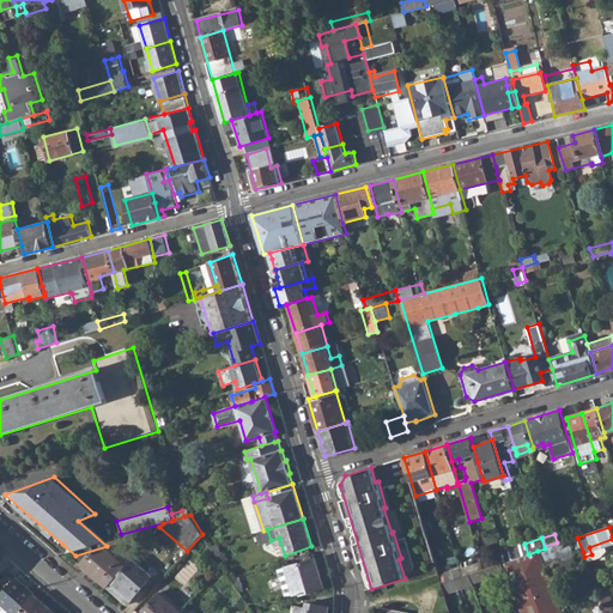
[(564,558),(583,552),(577,538),(566,541),(558,545),(564,558)]
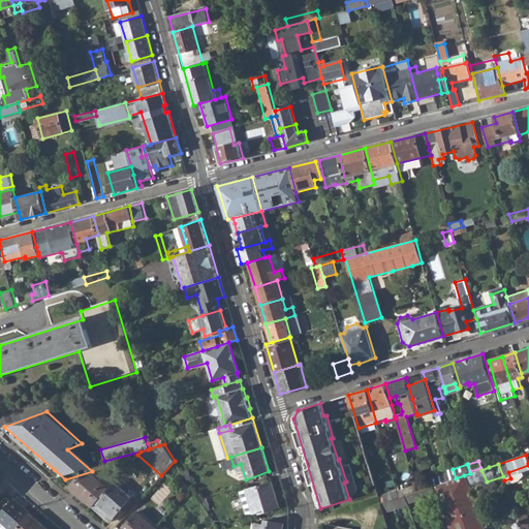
[(481,470),(470,473),(464,475),(469,488),(487,481),(481,470)]
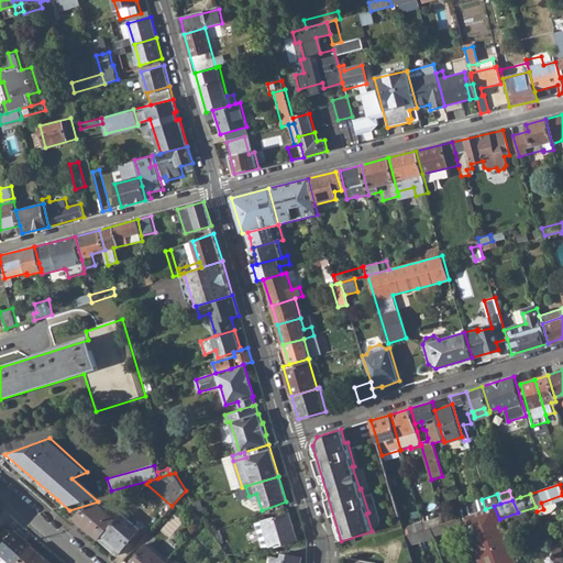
[(75,518),(99,539),(117,518),(98,501),(86,505),(75,518)]
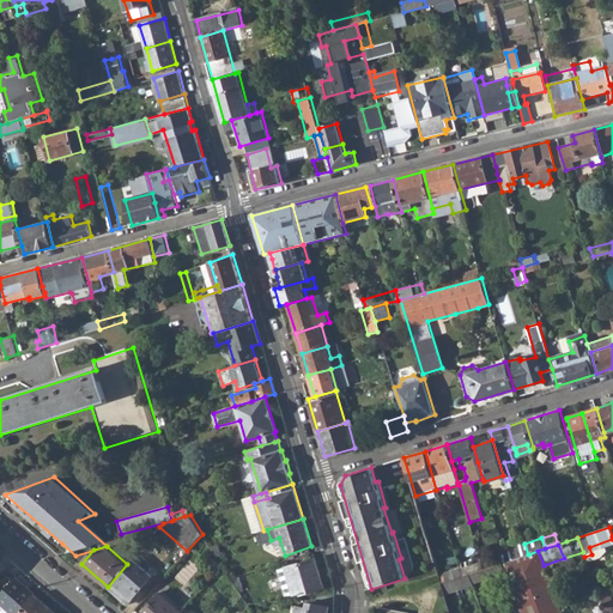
[(560,612),(545,569),(544,565),(538,551),(528,554),(502,564),(505,574),(520,612),(560,612)]
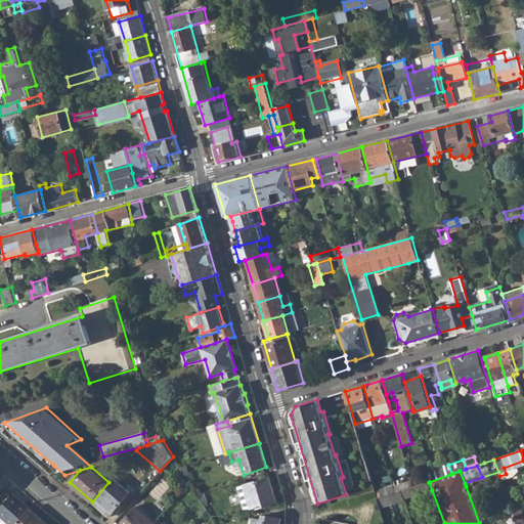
[(256,504),(257,508),(277,501),(269,477),(237,486),(245,508),(256,504)]
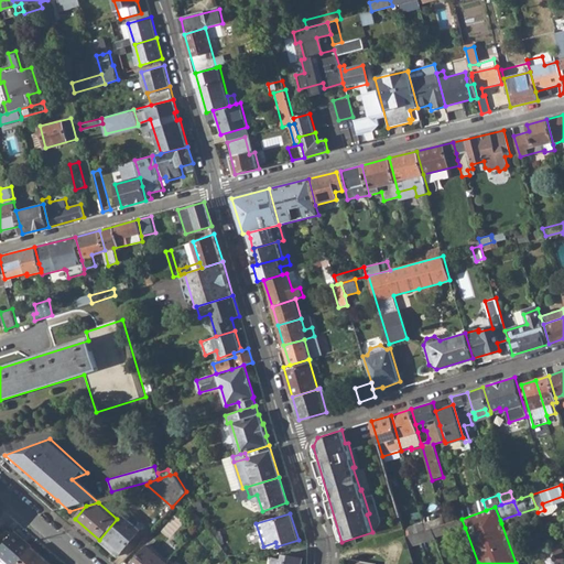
[(99,540),(118,556),(140,531),(121,514),(117,519),(99,540)]
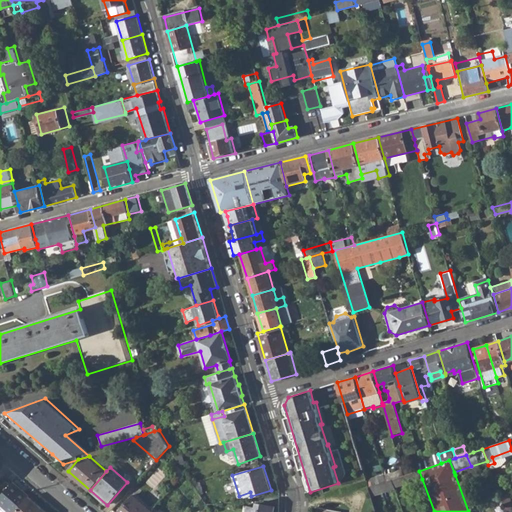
[(384,475),(386,482),(391,480),(404,476),(402,470),(384,475)]
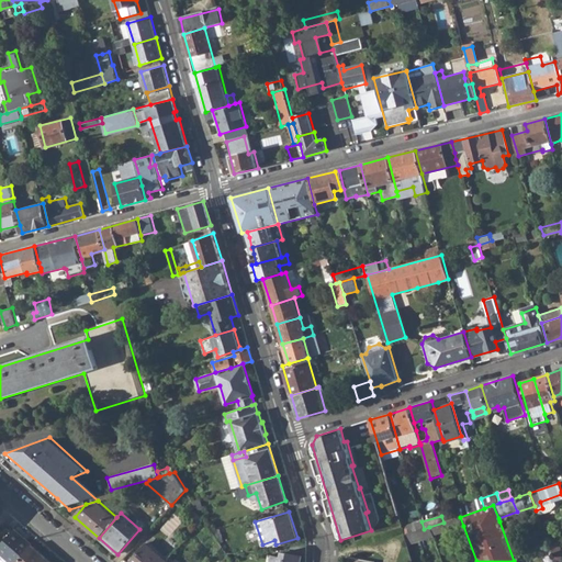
[(431,536),(463,526),(460,517),(444,523),(429,527),(431,536)]
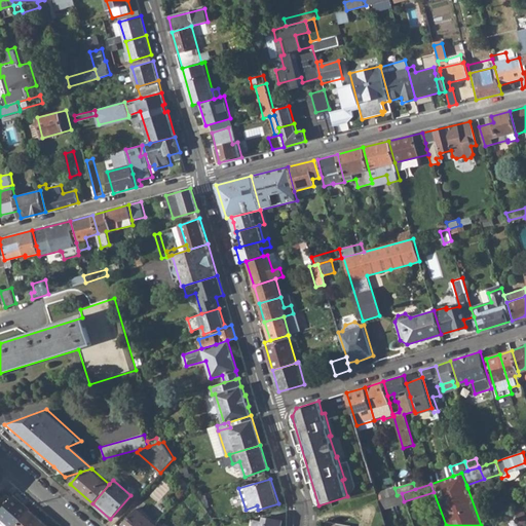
[(378,501),(381,511),(405,502),(404,501),(402,493),(397,495),(378,501)]
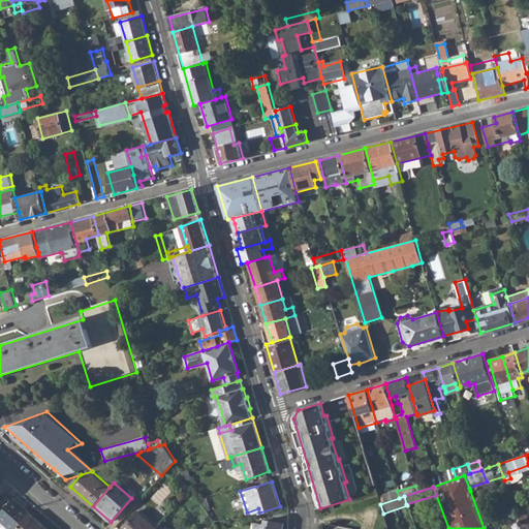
[(0,514),(0,520),(10,528),(14,528),(29,514),(13,499),(0,514)]
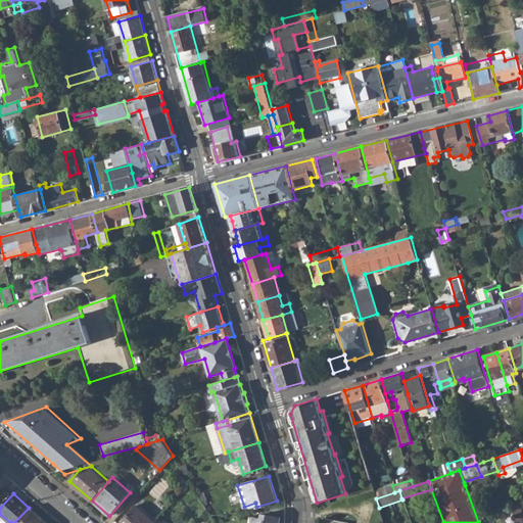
[(120,522),(153,522),(154,522),(136,505),(120,522)]
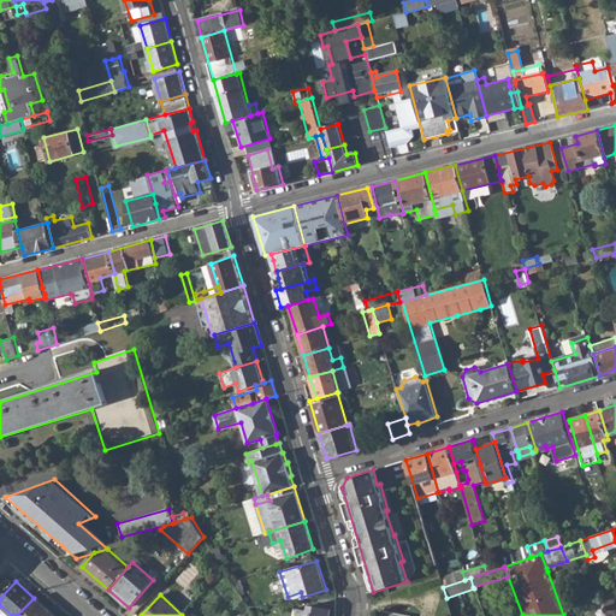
[(237,608),(243,599),(241,594),(232,604),(237,608)]
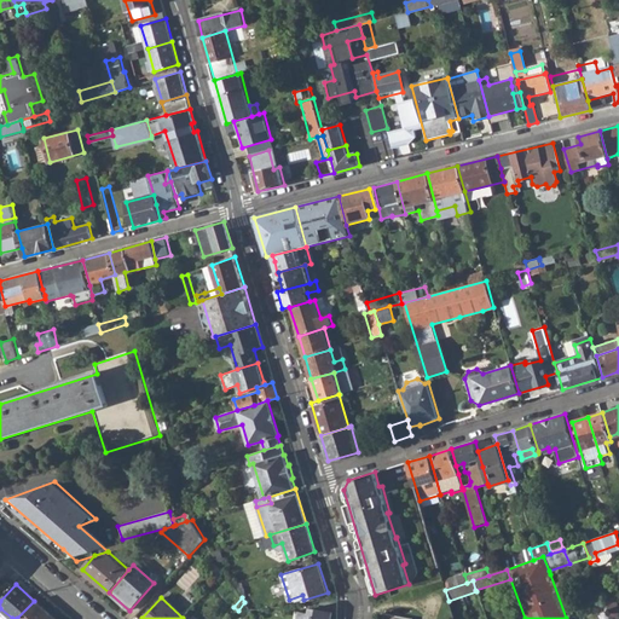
[(606,602),(611,618),(618,618),(612,600),(606,602)]
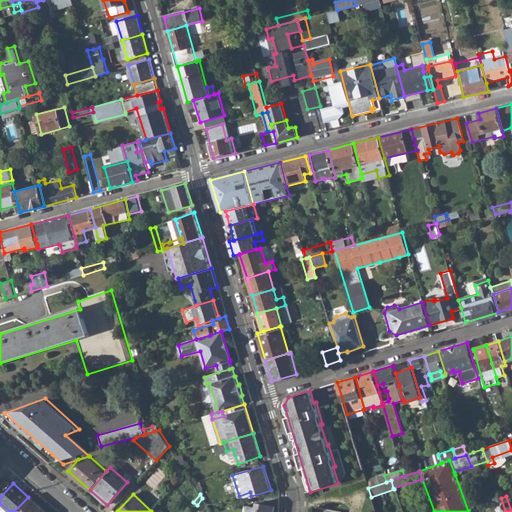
[(46,511),(28,497),(14,511),(46,511)]
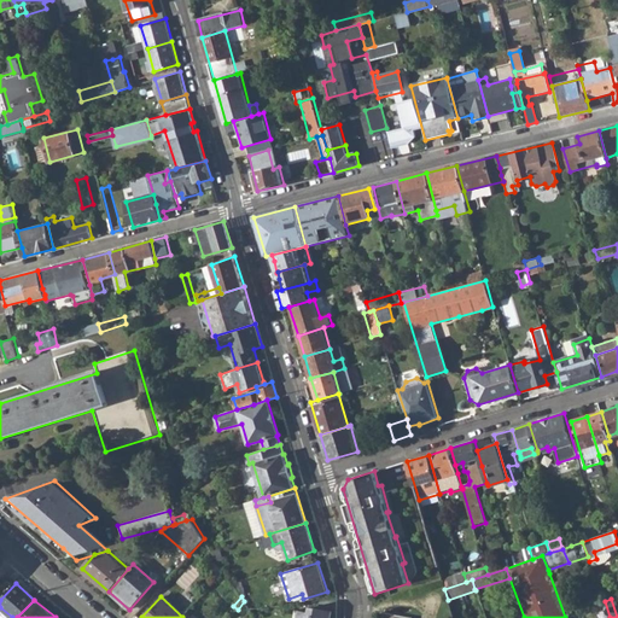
[(330,617),(332,611),(312,607),(310,613),(296,610),(293,617),(330,617)]
